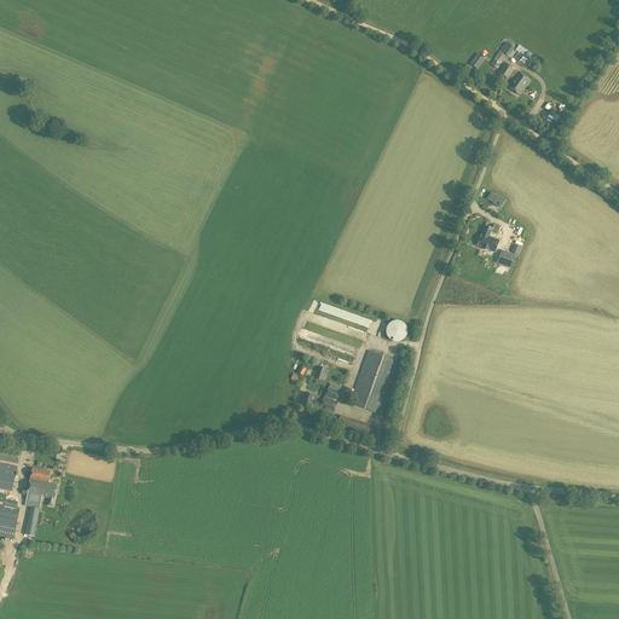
[(520,45),(515,50),(522,55),(526,50),(520,45)]
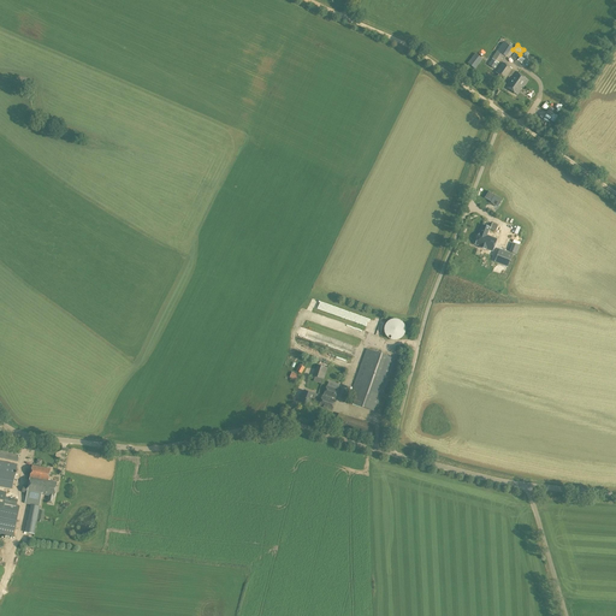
[(492,59),(489,65),(495,69),(498,63),(504,55),(497,51),(492,59)]
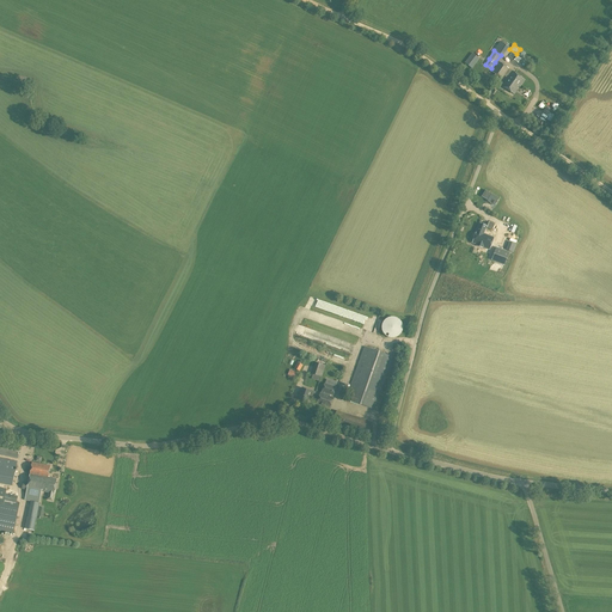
[(472,68),(479,59),(472,53),(465,62),(472,68)]
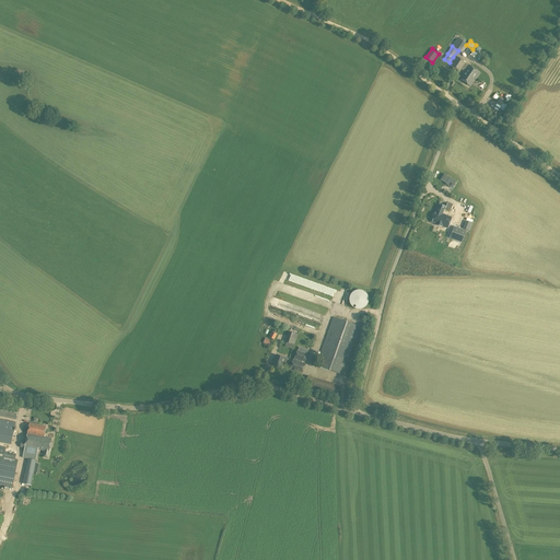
[(456,57),(451,66),(459,72),(461,70),(464,71),(459,79),(470,86),(476,78),(477,79),(480,74),(479,73),(468,66),(466,70),(463,68),(466,63),(456,57)]
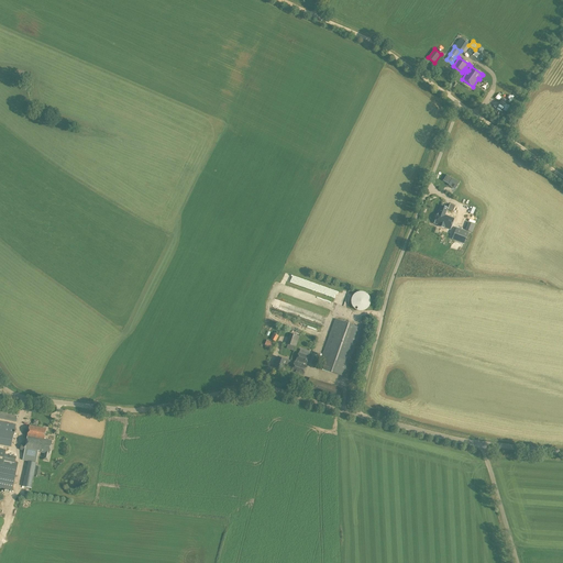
[(445,175),(441,181),(454,189),(459,183),(445,175)]
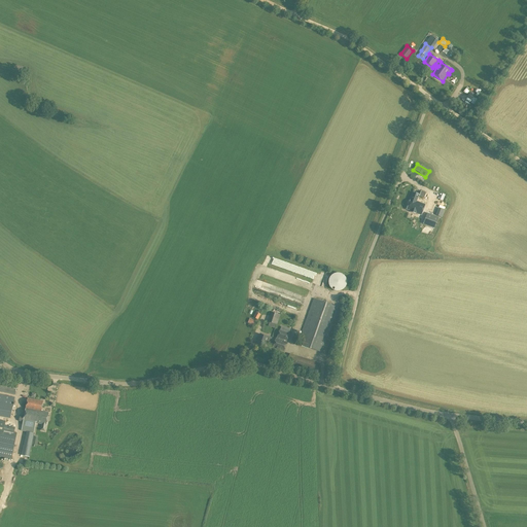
[(419,202),(417,201),(419,195),(413,192),(407,209),(421,215),(427,200),(420,198),(419,202)]
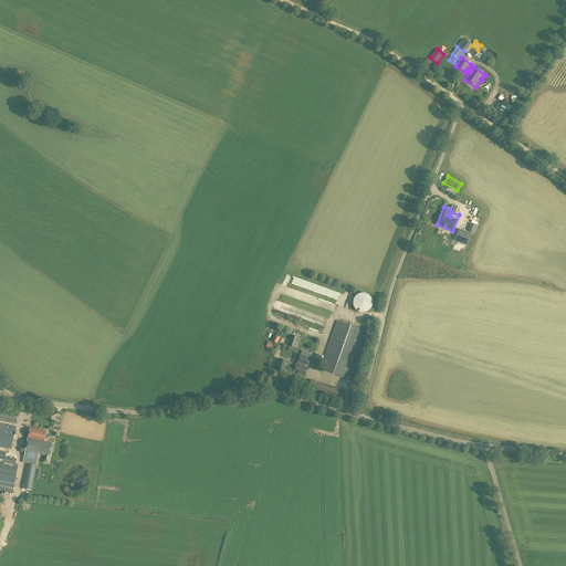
[(474,233),(478,226),(471,223),(468,231),(474,233)]
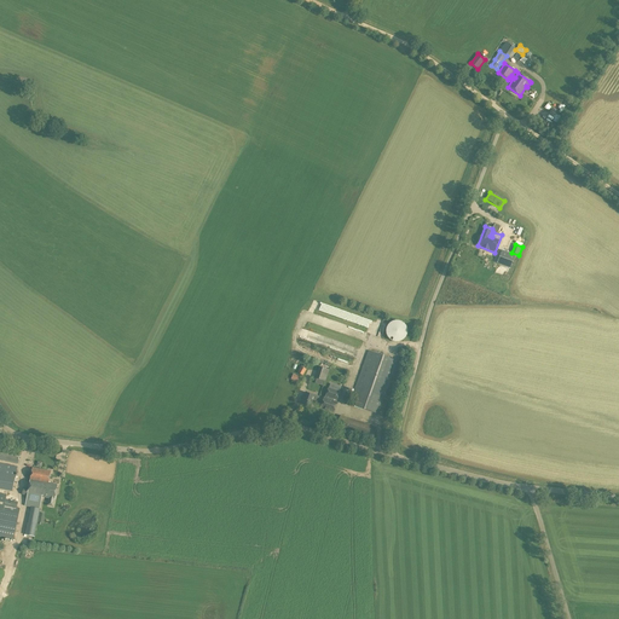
[(510,268),(515,255),(502,250),(497,264),(510,268)]
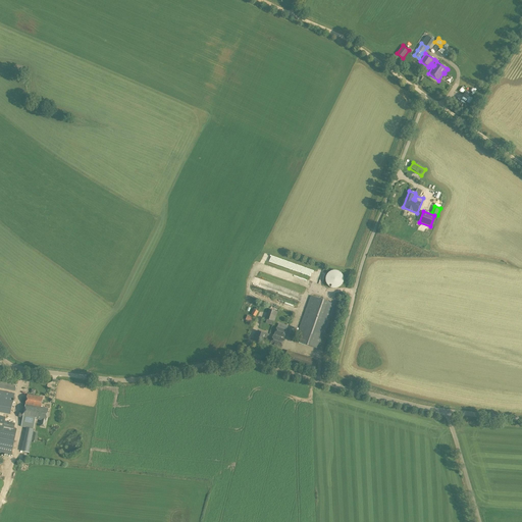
[(438,235),(450,240),(456,224),(440,218),(437,225),(441,226),(438,235)]
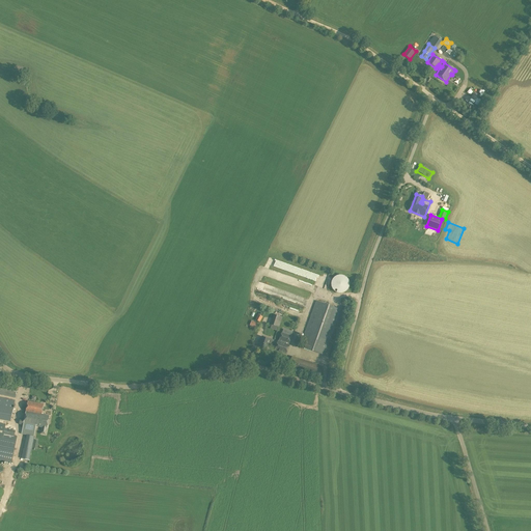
[(476,252),(475,257),(481,258),(484,247),(475,245),(473,251),(476,252)]
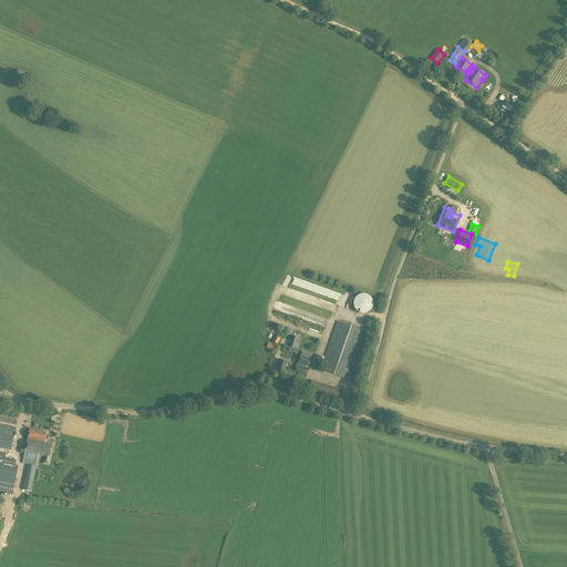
[(542,277),(545,264),(538,263),(536,276),(542,277)]
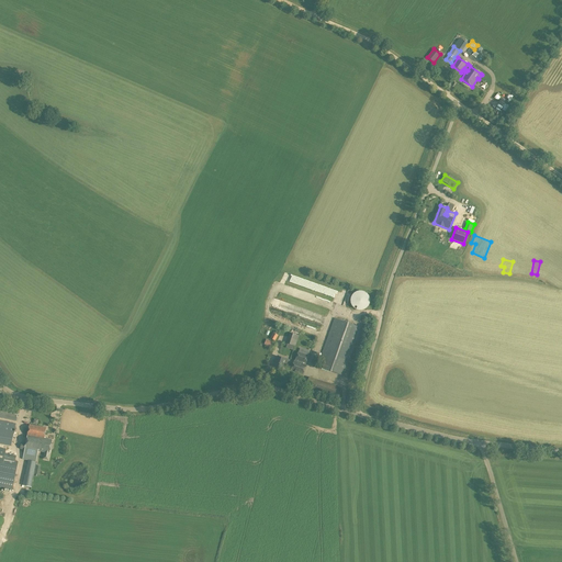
[(529,270),(531,262),(524,261),(523,268),(529,270)]
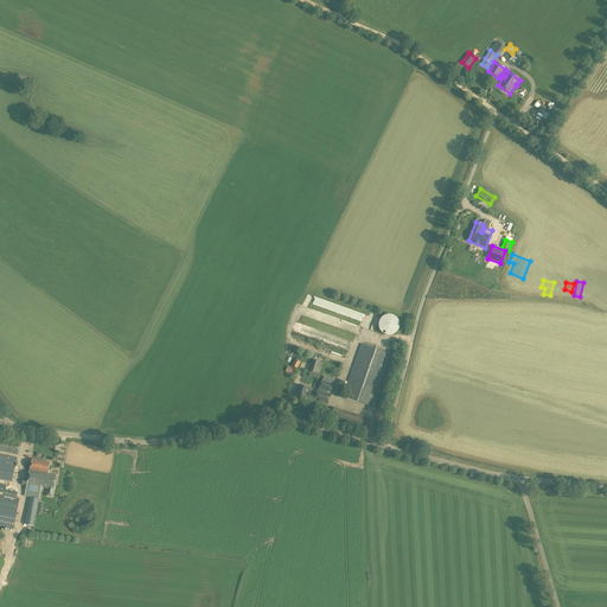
[(388,336),(390,336),(391,336),(393,334),(394,334),(396,333),(396,332),(397,331),(398,330),(398,327),(400,326),(400,325),(400,323),(398,321),(398,320),(397,319),(396,318),(395,317),(394,315),(393,315),(391,314),(389,314),(388,314),(387,314),(384,315),(383,315),(382,317),(381,318),(379,319),(379,320),(378,321),(378,324),(378,325),(378,326),(378,328),(379,330),(379,331),(381,332),(382,333),(383,334),(385,334),(387,336),(388,336)]
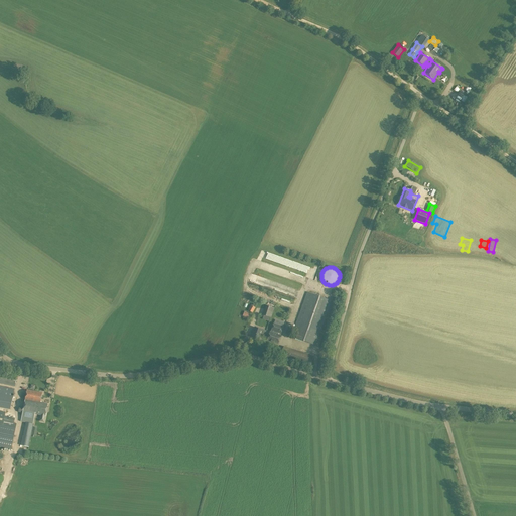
[(315,346),(332,300),(307,292),(291,337),(315,346)]
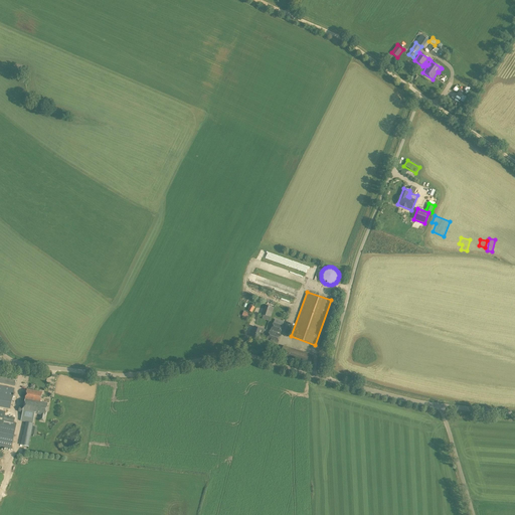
[(271,318),(274,308),(266,305),(262,315),(271,318)]
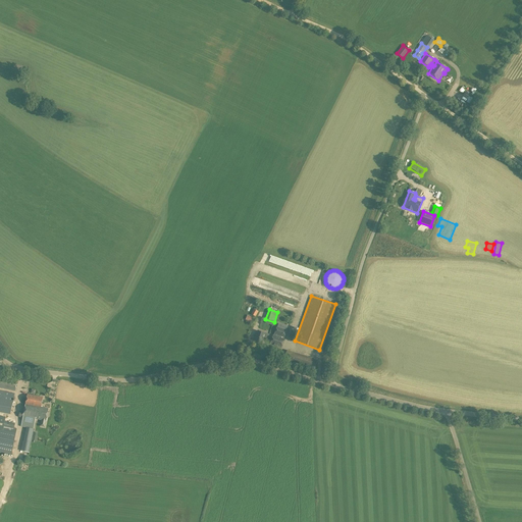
[(283,338),(286,330),(277,326),(276,326),(274,333),(273,335),(272,335),(270,343),(281,347),(284,340),(283,338)]
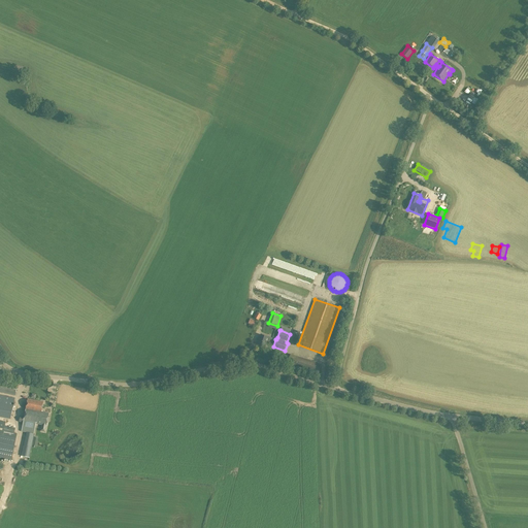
[(267,337),(261,335),(257,344),(264,348),(266,341),(270,342),(272,338),(267,336),(267,337)]
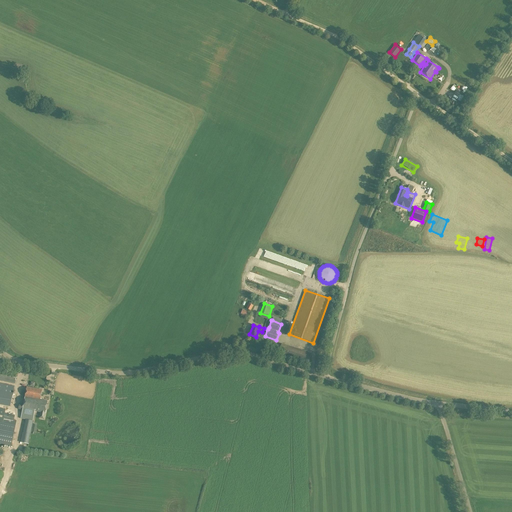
[(308,364),(311,353),(281,344),(278,355),(308,364)]
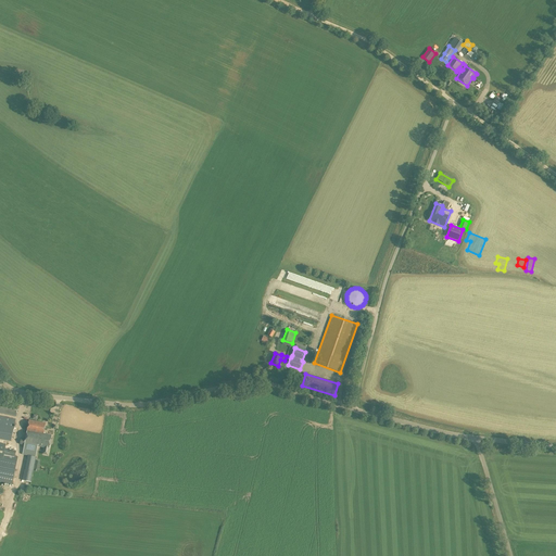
[(0,409),(16,413),(19,403),(1,400),(0,405),(0,409)]
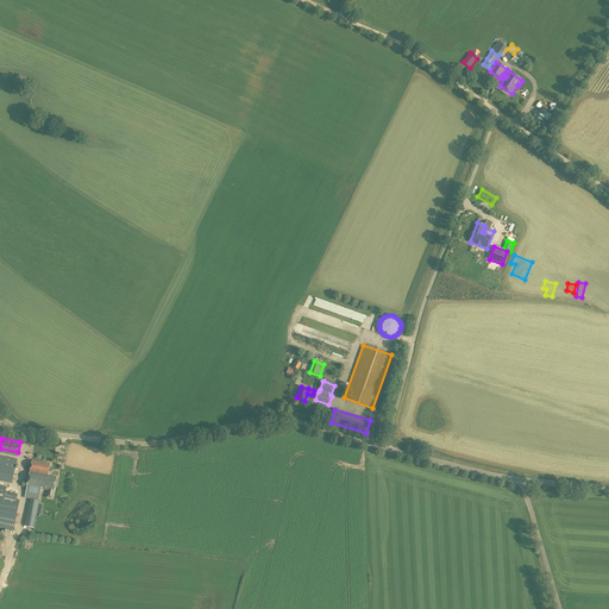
[(0,481),(12,483),(17,459),(0,454),(0,481)]
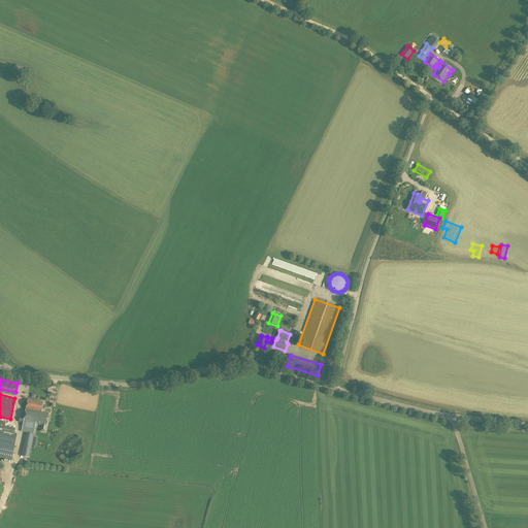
[(25,409),(41,413),(43,402),(27,399),(26,408),(25,409)]
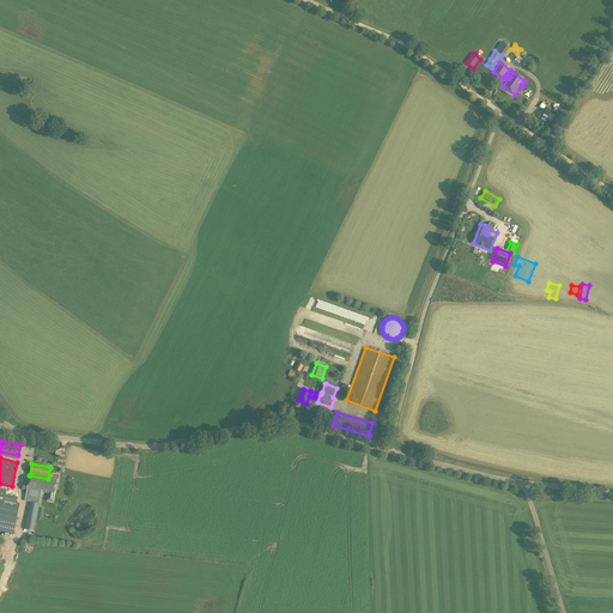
[(26,491),(24,502),(40,504),(42,492),(48,493),(46,501),(53,502),(56,480),(48,479),(29,475),(28,485),(23,485),(22,490),(26,491)]
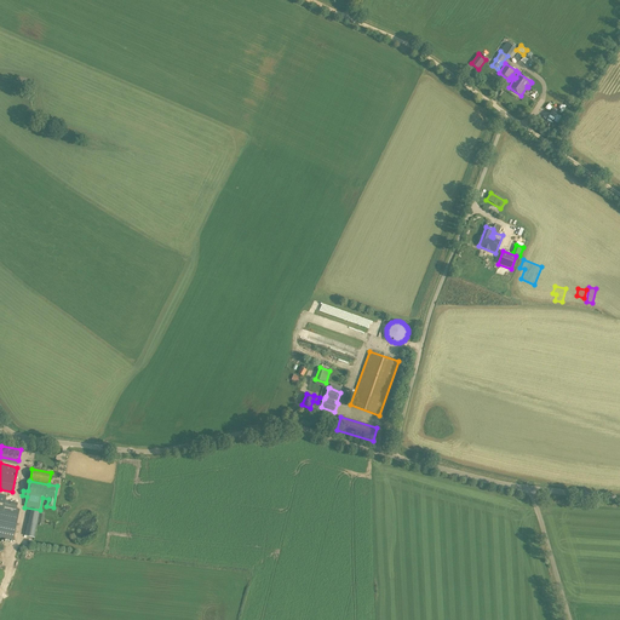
[(7,495),(0,493),(0,537),(13,540),(19,510),(17,509),(18,503),(6,500),(7,495)]
